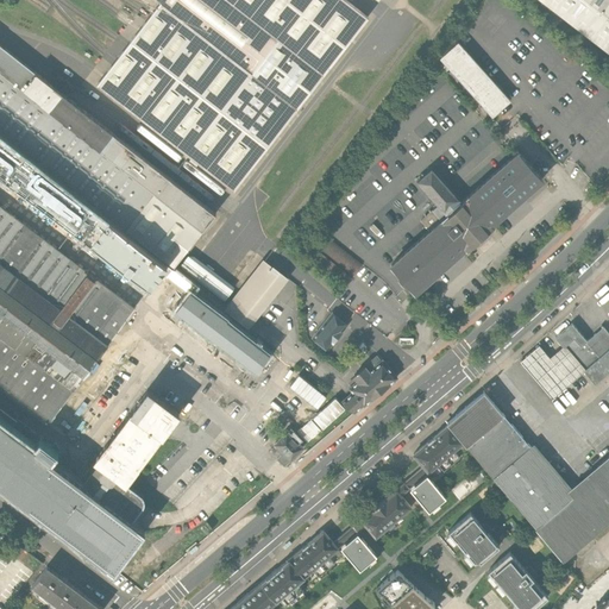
[(102,77),(98,85),(188,155),(189,154),(193,157),(189,161),(195,167),(199,163),(234,190),(239,183),(251,168),(263,152),(275,137),(286,124),(309,93),(318,82),(341,51),(350,41),(368,18),(345,0),(158,0),(161,1),(149,18),(139,30),(127,46),(114,63),(102,77)]
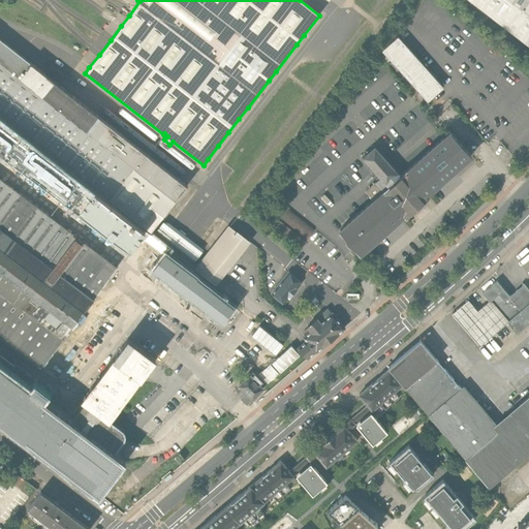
[(528,0),(469,0),(528,45),(528,0)]
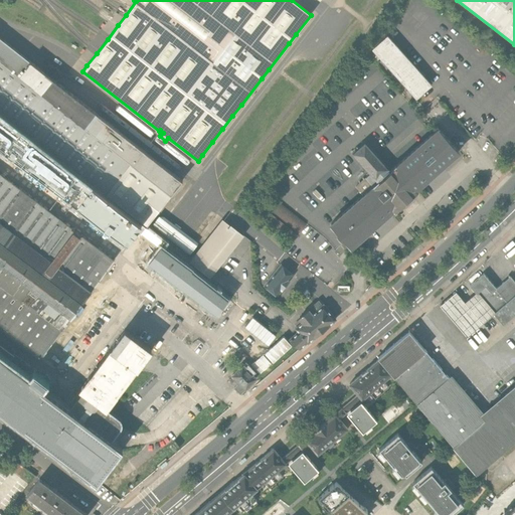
[(386,35),(371,48),(415,99),(431,84),(386,35)]
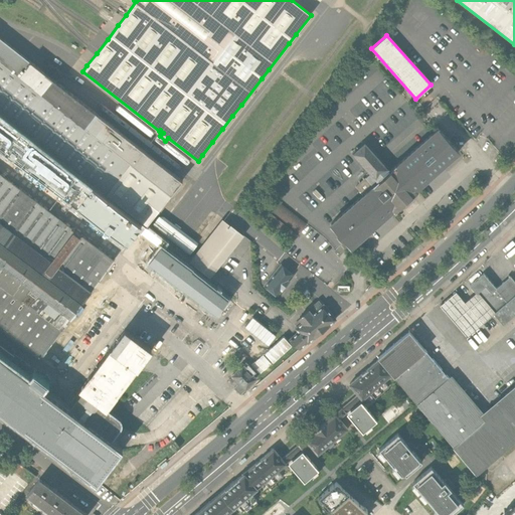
[(0,37),(0,113),(146,226),(182,181),(0,37)]
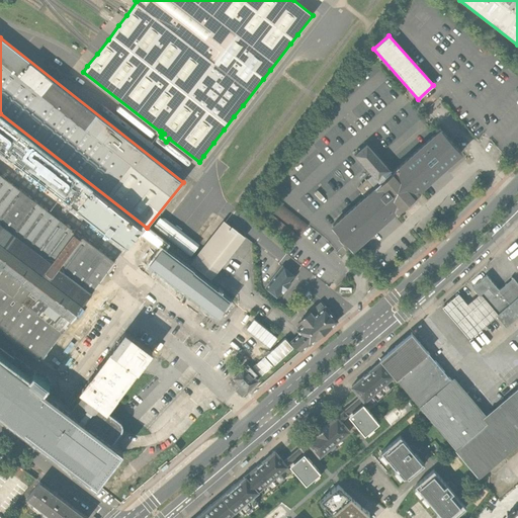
[(0,148),(125,243),(125,244),(126,245),(127,244),(127,245),(128,243),(138,231),(143,235),(143,234),(147,229),(147,228),(0,113),(0,148)]
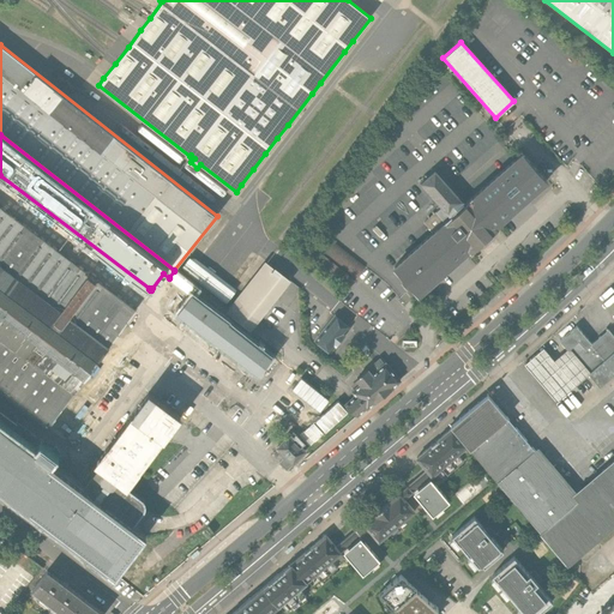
[(433,233),(393,268),(403,277),(401,280),(407,286),(409,283),(419,294),(469,250),(470,252),(498,228),(495,226),(547,180),(523,152),(465,203),(434,168),(420,181),(441,206),(423,222),(433,233)]
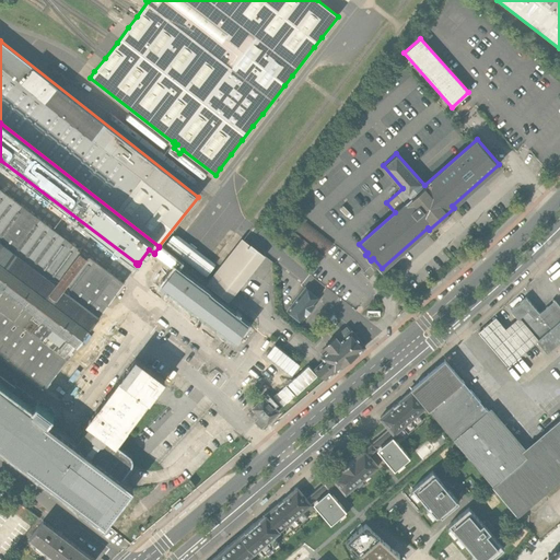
[(0,358),(43,389),(124,282),(0,189),(0,358)]
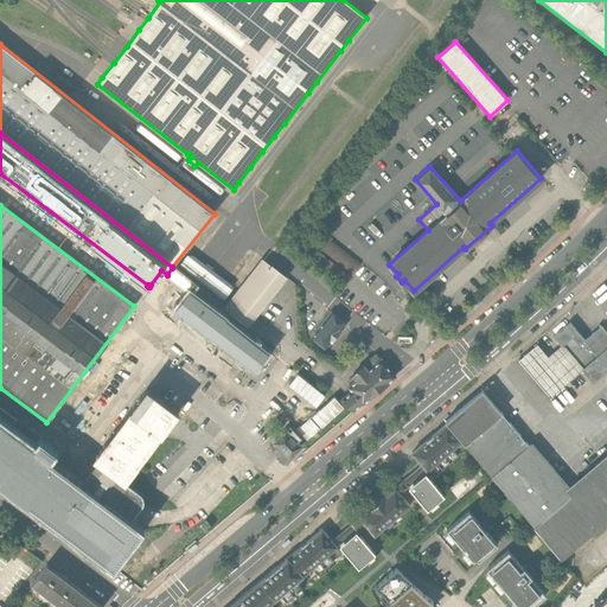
[(343,286),(360,263),(320,231),(319,232),(308,223),(295,238),(306,248),(301,254),(343,286)]
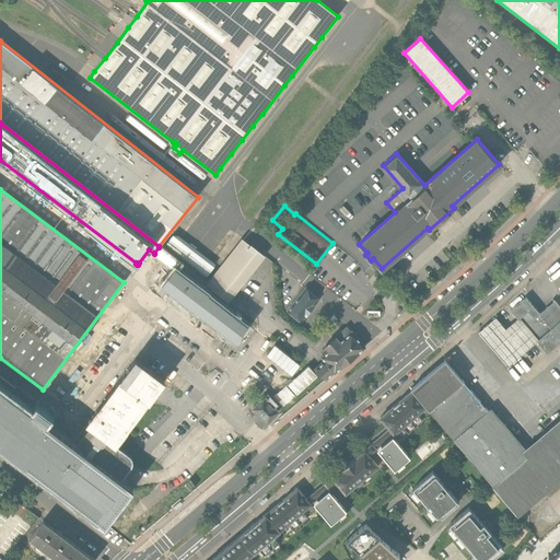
[(216,292),(228,302),(264,255),(242,240),(207,286),(211,289),(216,292)]
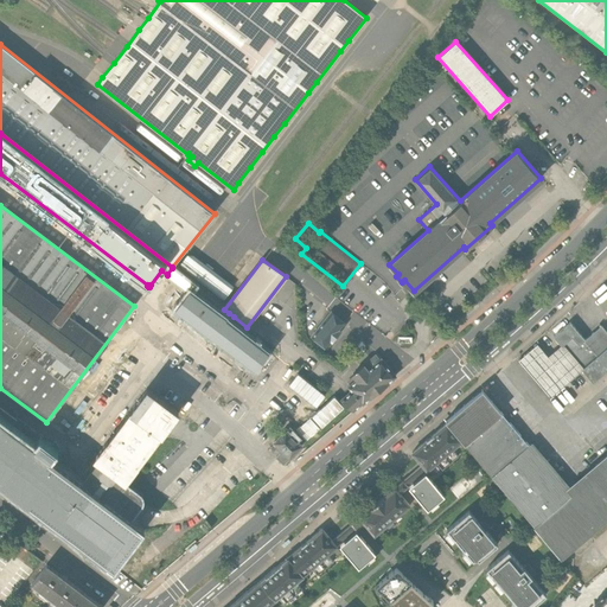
[(189,291),(176,307),(256,369),(268,352),(229,321),(225,318),(190,291),(195,285),(172,268),(167,274),(189,291)]
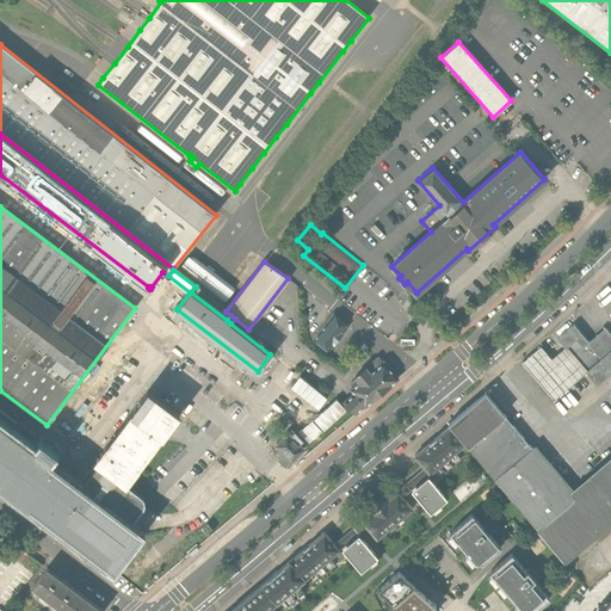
[(347,326),(333,315),(314,340),(328,351),(347,326)]
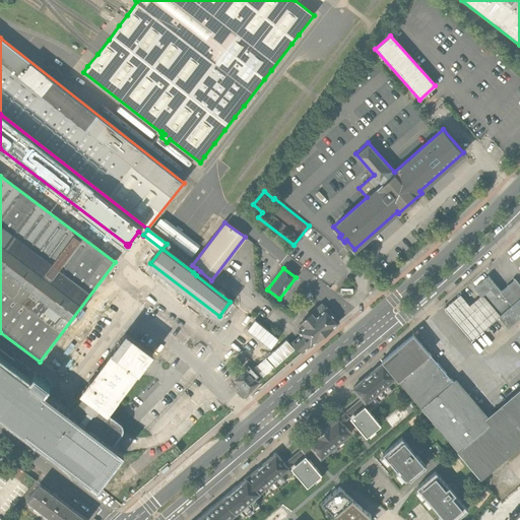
[(474,288),(480,296),(499,317),(508,327),(519,316),(519,297),(519,298),(519,297),(519,284),(515,278),(501,290),(489,276),(474,288)]
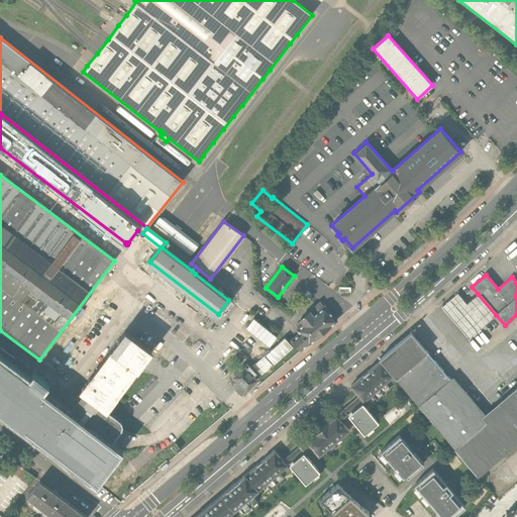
[(469,338),(496,315),(478,294),(467,304),(457,294),(442,307),(469,338)]
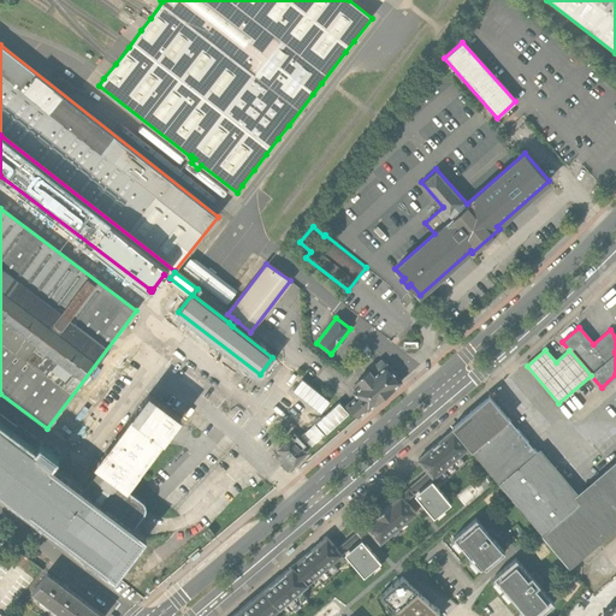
[(401,381),(386,365),(385,366),(380,361),(357,380),(362,385),(353,392),(356,396),(345,407),(357,416),(367,409),(368,410),(401,381)]
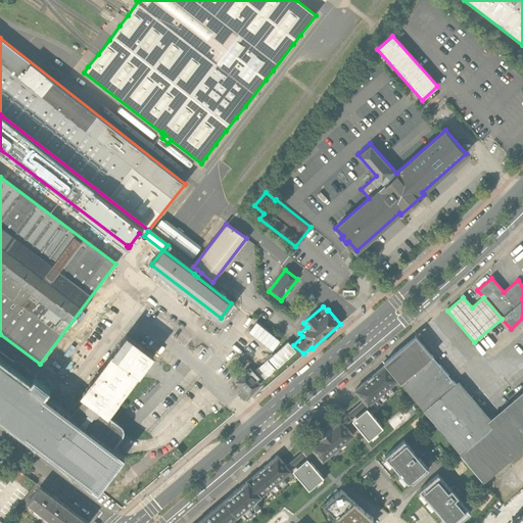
[(126,333),(80,395),(83,397),(107,416),(108,414),(145,365),(153,353),(128,334),(126,333)]
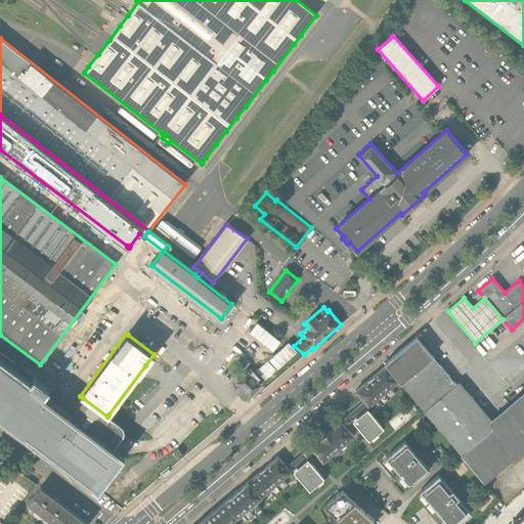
[(400,350),(384,363),(386,365),(398,381),(400,383),(433,356),(417,337),(400,350)]
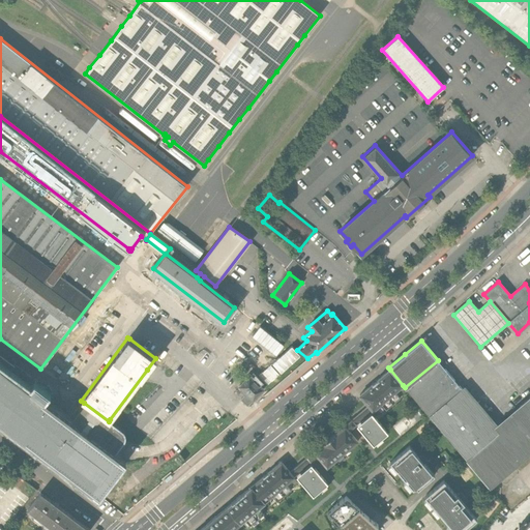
[(0,354),(0,366),(8,374),(13,366),(15,365),(0,354)]
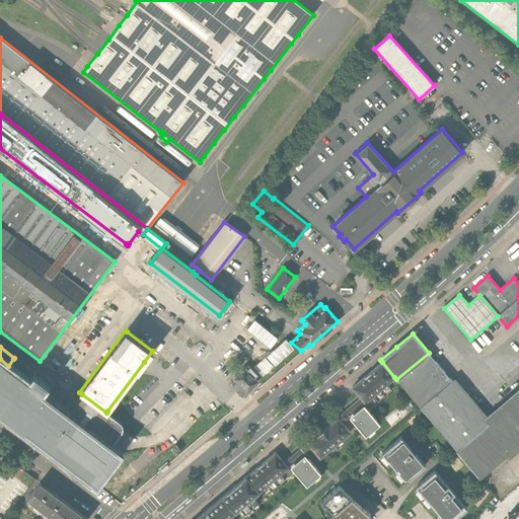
[(451,379),(429,353),(396,379),(420,406),(451,379)]
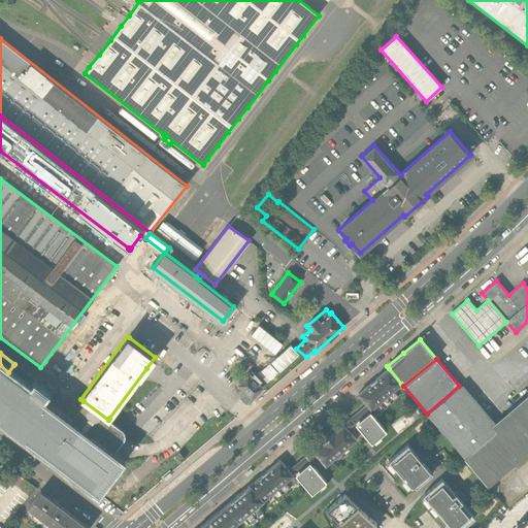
[(0,422),(31,446),(58,409),(43,399),(47,394),(43,391),(35,385),(32,390),(8,372),(0,365),(0,422)]
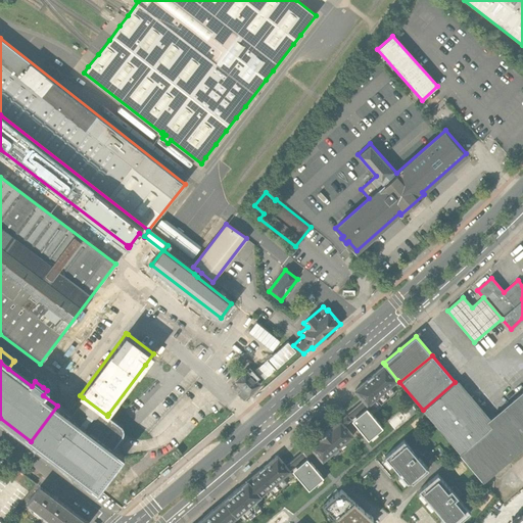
[(13,362),(8,369),(32,386),(35,381),(37,379),(16,364),(13,362)]
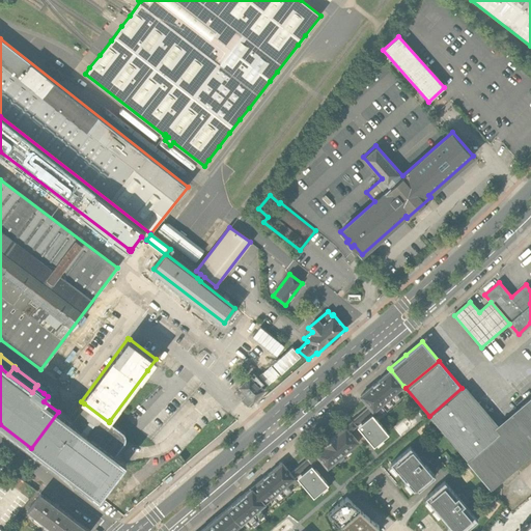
[(391,370),(360,396),(369,407),(373,412),(382,404),(387,411),(401,398),(396,393),(403,386),(391,370)]
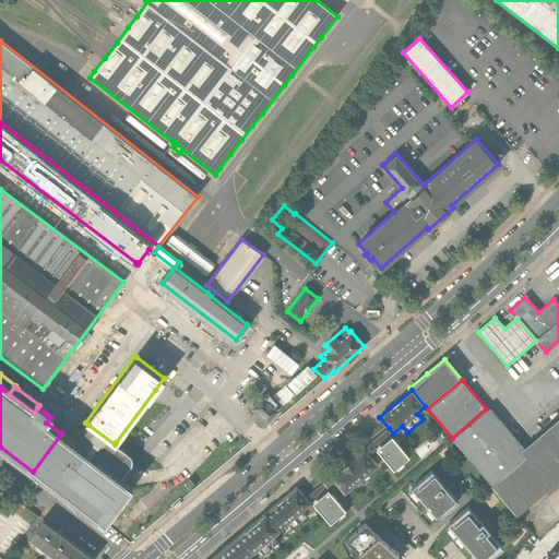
[(253,421),(261,428),(265,424),(265,423),(277,409),(263,395),(252,407),(257,411),(253,414),(258,417),(253,421)]
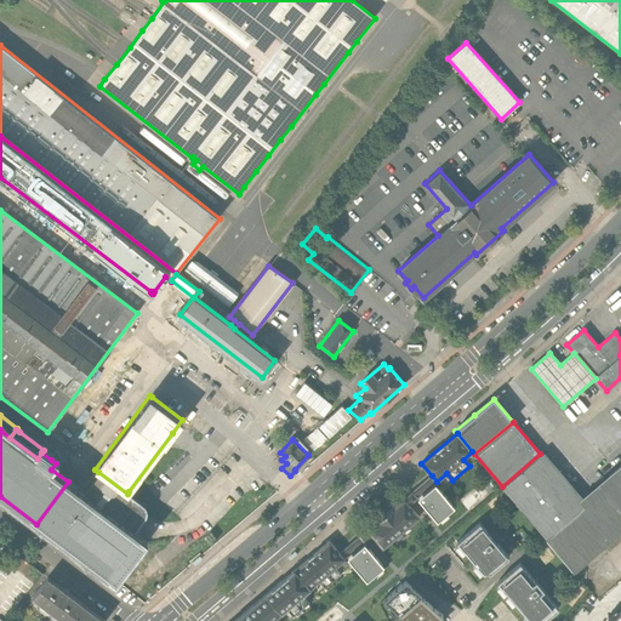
[(562,479),(540,454),(502,486),(545,537),(584,506),(562,479)]
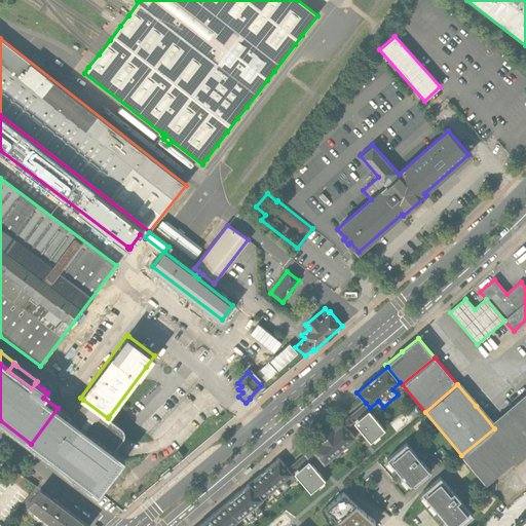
[(74,412),(70,417),(114,452),(124,437),(125,433),(123,427),(109,416),(108,418),(83,400),(74,412)]
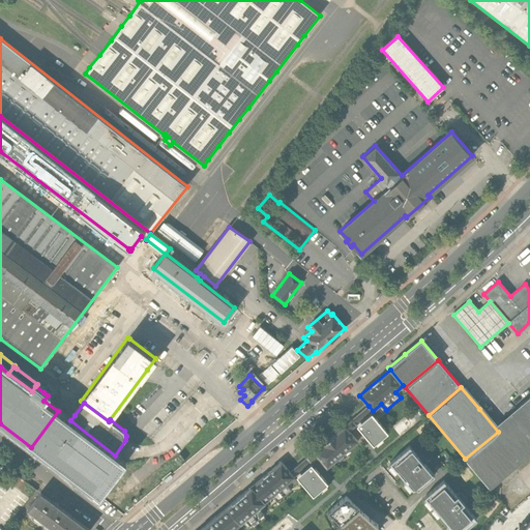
[(498,432),(465,459),(490,488),(510,470),(529,452),(529,403),(524,409),(498,432)]
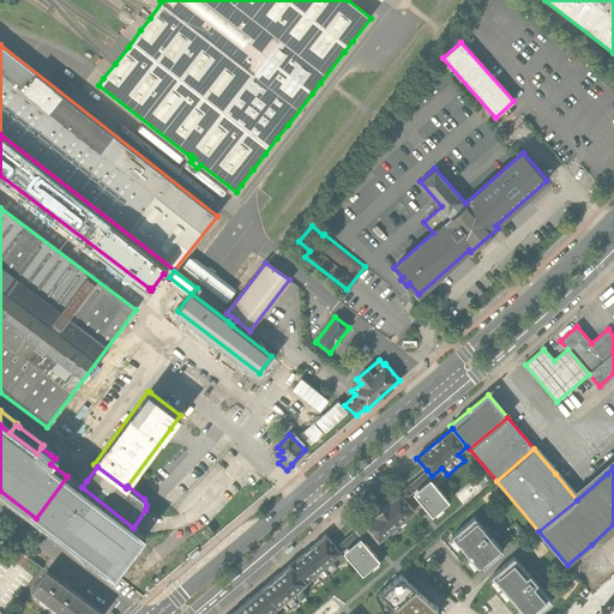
[(429,477),(432,476),(427,470),(399,493),(404,499),(413,492),(429,477)]
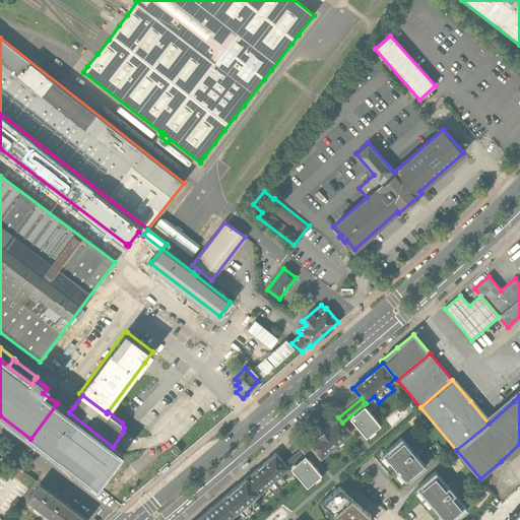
[(69,412),(57,403),(30,439),(47,452),(80,477),(96,490),(110,472),(123,455),(113,447),(69,412)]
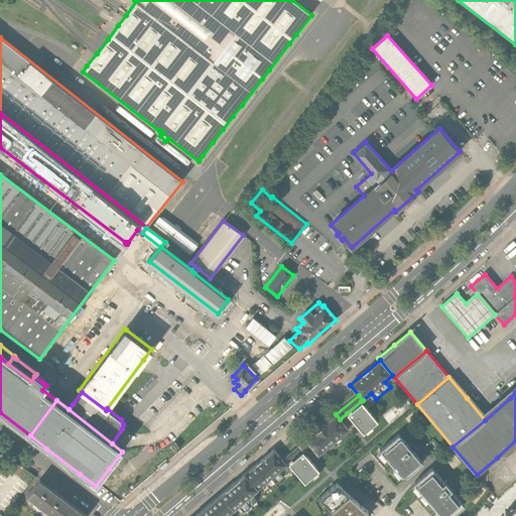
[(361,401),(347,413),(363,433),(378,421),(361,401)]
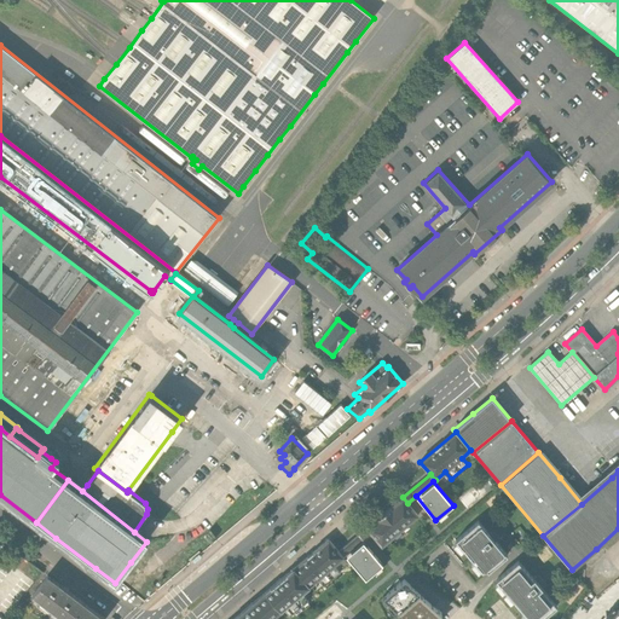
[(417,515),(408,503),(403,497),(366,528),(371,533),(382,547),(417,515)]
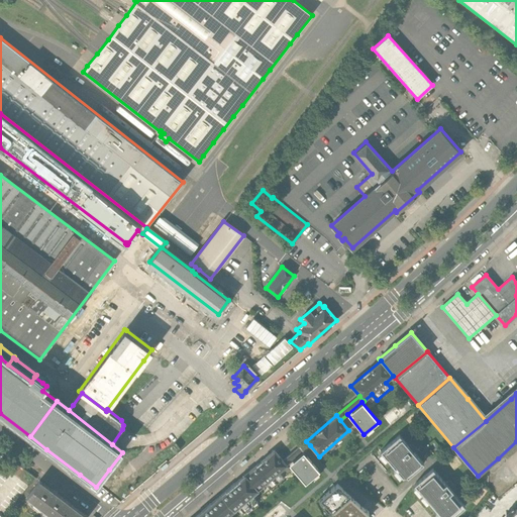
[(399,435),(381,451),(403,478),(406,475),(408,478),(423,463),(413,451),(415,450),(412,447),(410,445),(409,446),(399,435)]
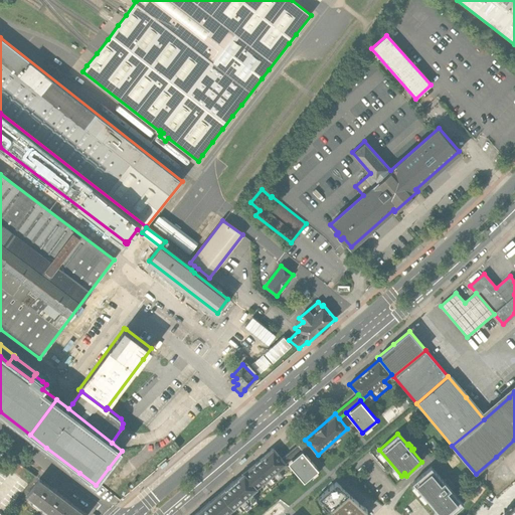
[(304,449),(309,444),(305,440),(282,459),(286,464),(288,462),(302,451),(304,449)]
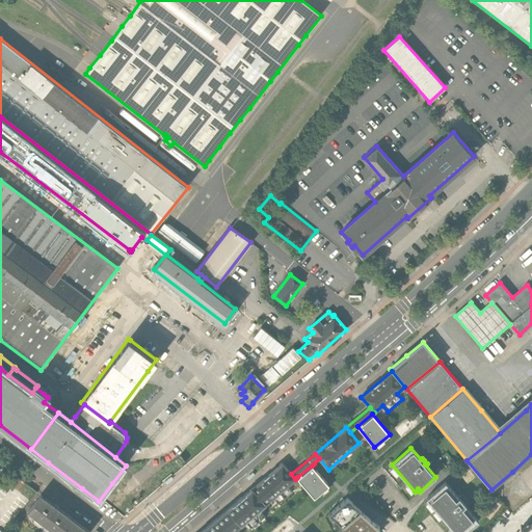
[(282,463),(253,488),(266,504),(291,482),(295,479),(291,474),(282,463)]
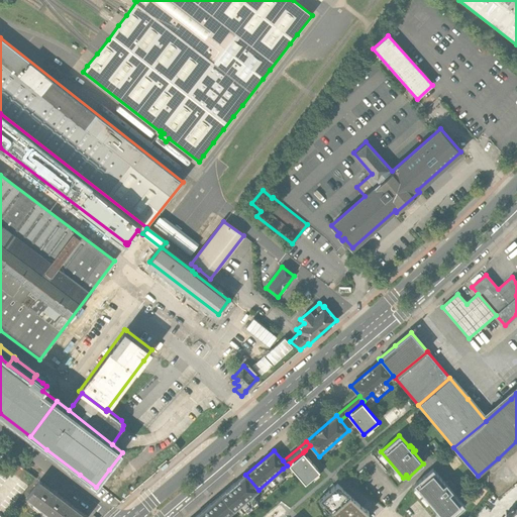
[(303,452),(289,463),(295,472),(305,484),(310,480),(318,473),(319,472),(303,452)]
